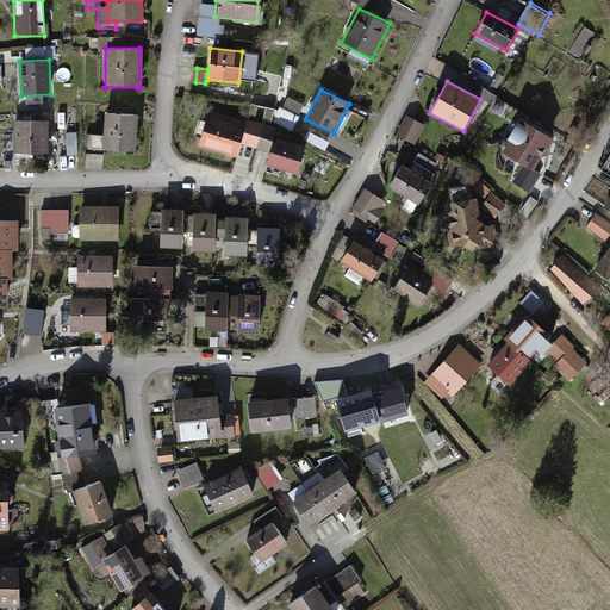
[(300,119),(281,110),(275,123),(293,132),(300,119)]
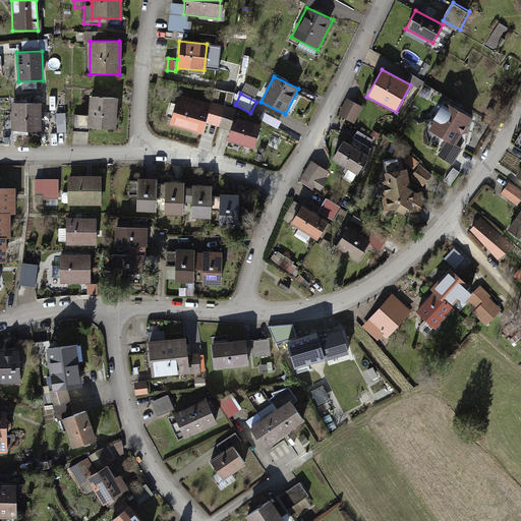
[(209,103),(178,95),(170,126),(204,135),(207,124),(219,127),(225,107),(209,103)]
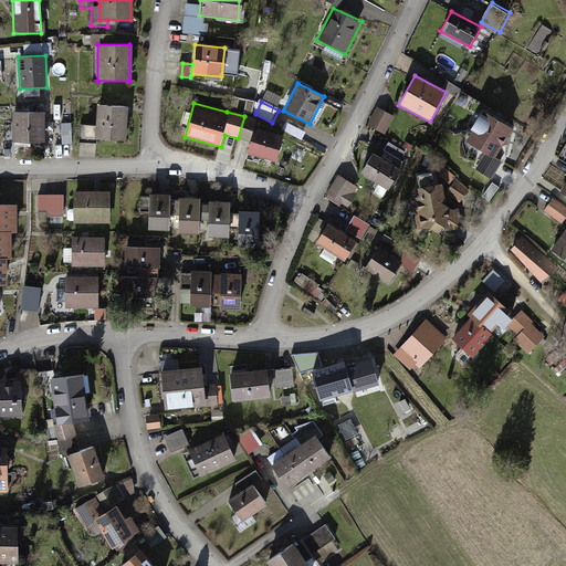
[(126,105),(96,104),(95,126),(84,126),(84,138),(124,139),(126,105)]
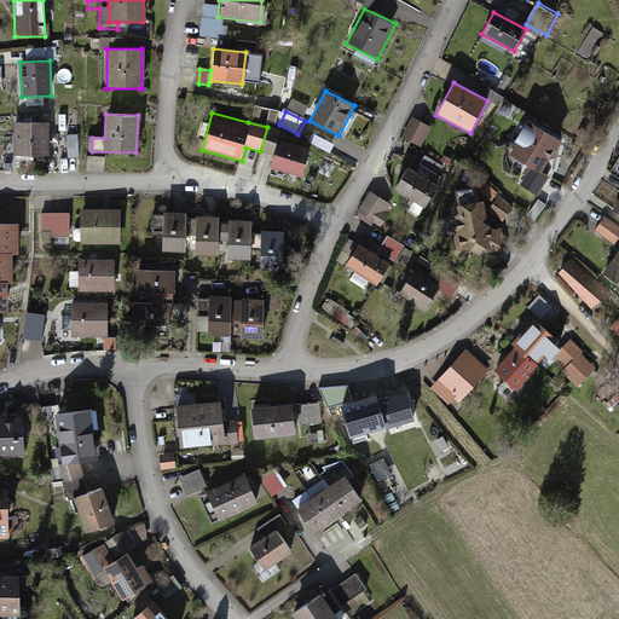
[(432,128),(412,119),(401,140),(421,150),(432,128)]
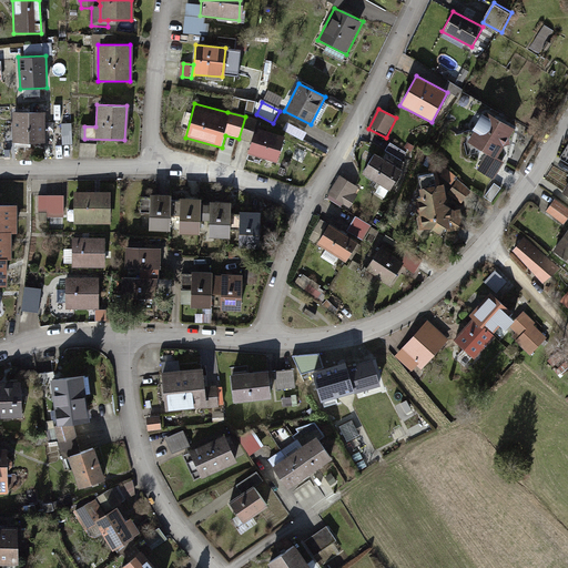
[(43,112),(12,113),(12,143),(43,143),(43,112)]
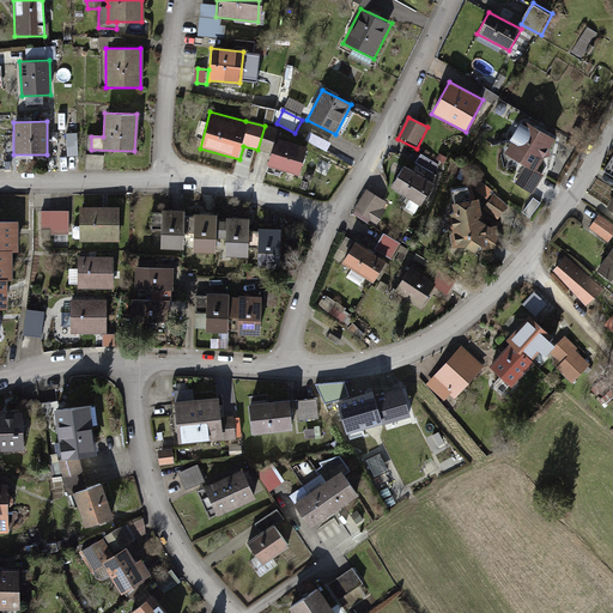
[(554,139),(523,121),(503,155),(523,167),(514,183),(534,195),(545,177),(535,171),(554,139)]
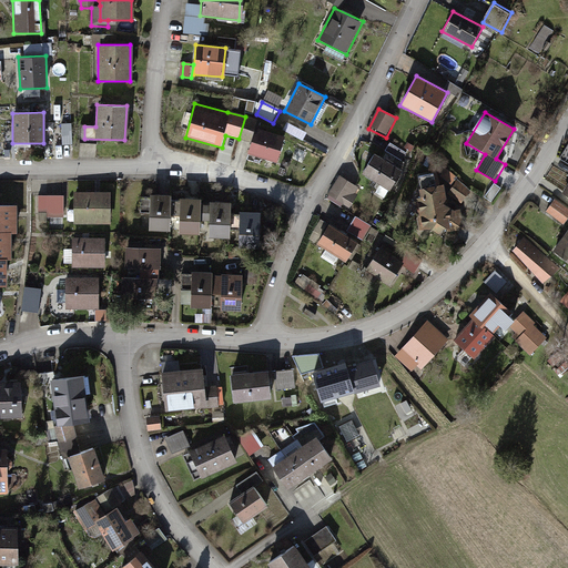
[(260,121),(245,117),(239,139),(251,143),(247,155),(281,164),(288,132),(259,124),(260,121)]
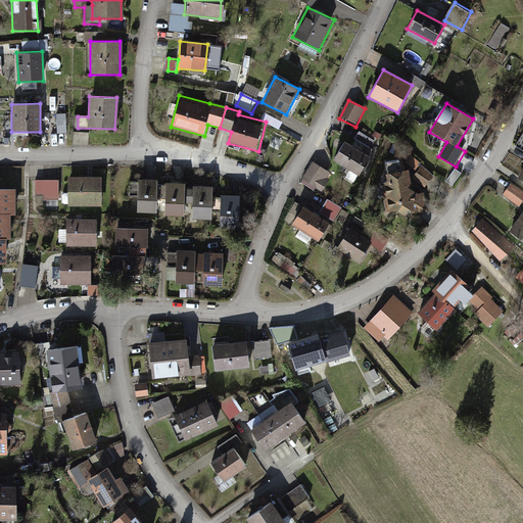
[(65,120),(50,120),(50,134),(65,133),(65,120)]
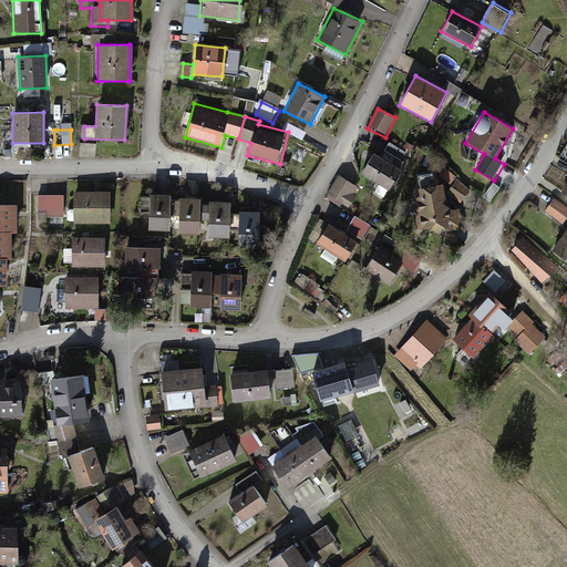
[(403,171),(373,153),(361,174),(390,192),(403,171)]
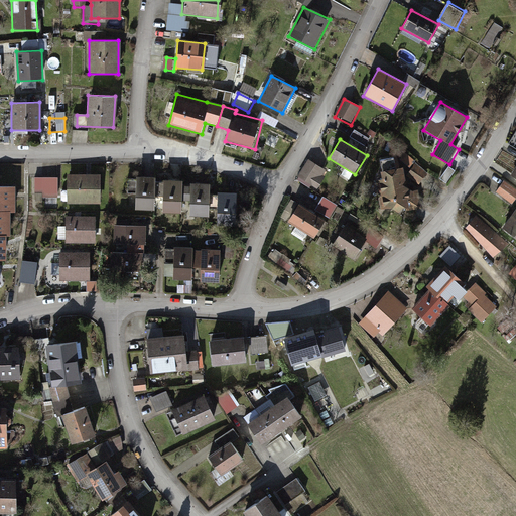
[(330,172),(309,160),(298,179),(318,191),(330,172)]
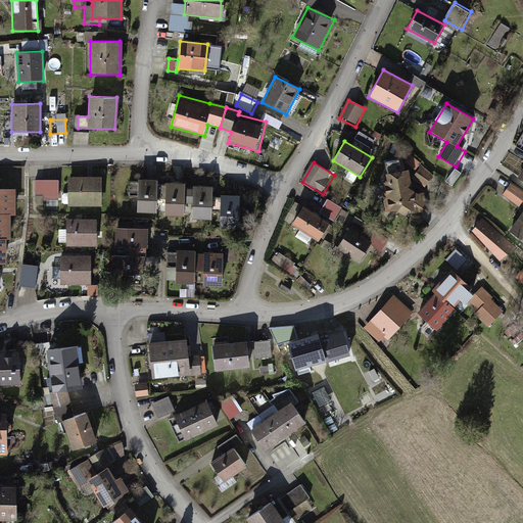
[(435,177),(422,167),(414,179),(426,188),(435,177)]
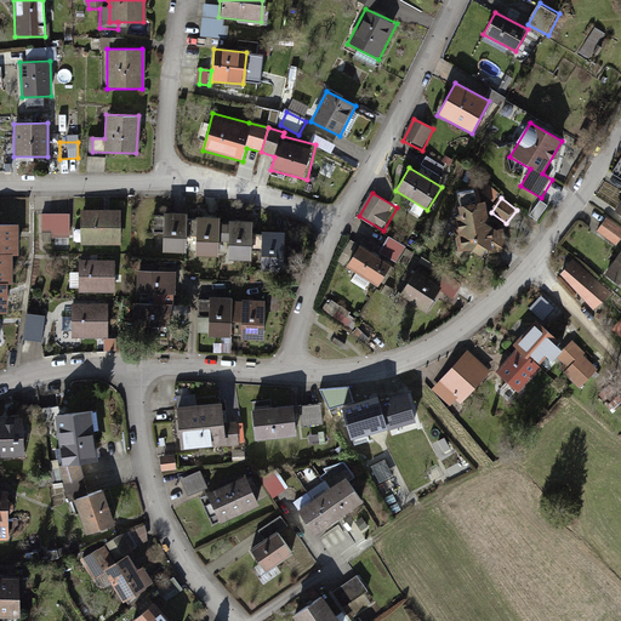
[(483,201),(456,206),(459,216),(454,217),(460,250),(465,249),(477,255),(500,254),(507,248),(503,229),(496,231),(484,224),(483,218),(486,216),(483,201)]
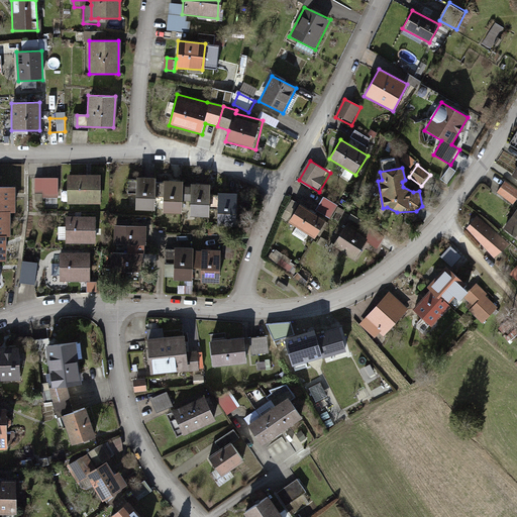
[(100,176),(68,176),(69,205),(100,205),(100,176)]
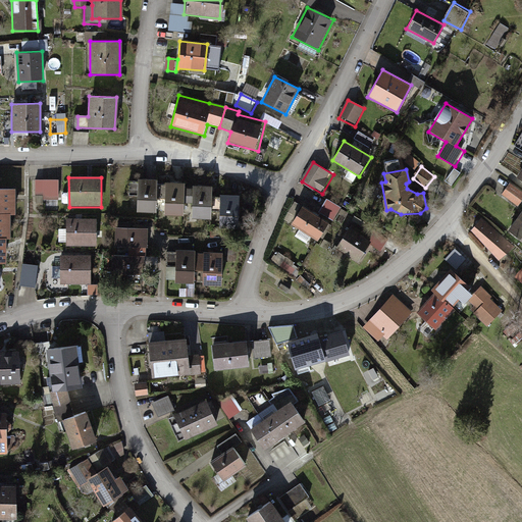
[(156,179),(137,179),(136,213),(155,213),(155,211),(156,186),(156,179)]
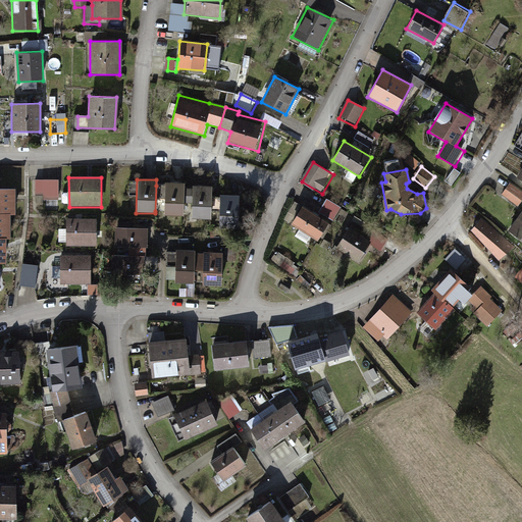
[(58,180),(36,180),(36,202),(59,202),(58,180)]
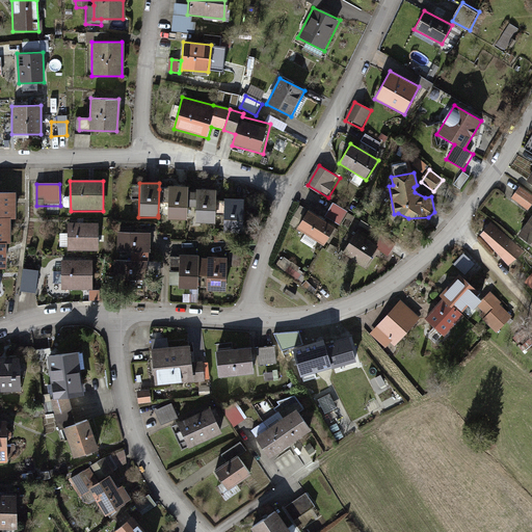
[(167,189),(159,189),(158,215),(167,216),(167,220),(186,221),(186,208),(186,193),(186,187),(167,187),(167,189)]
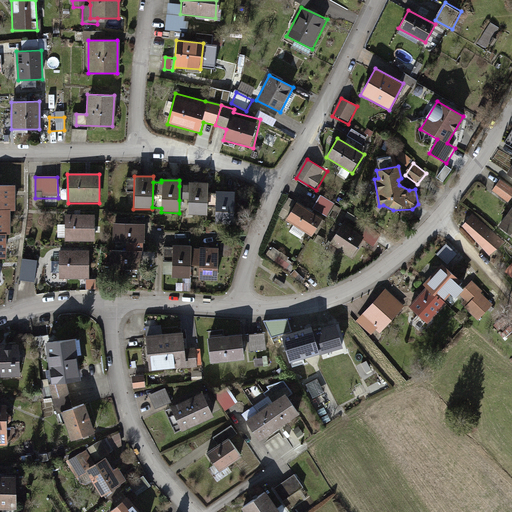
[(511,199),(511,188),(501,181),(494,192),(509,203),(511,199)]
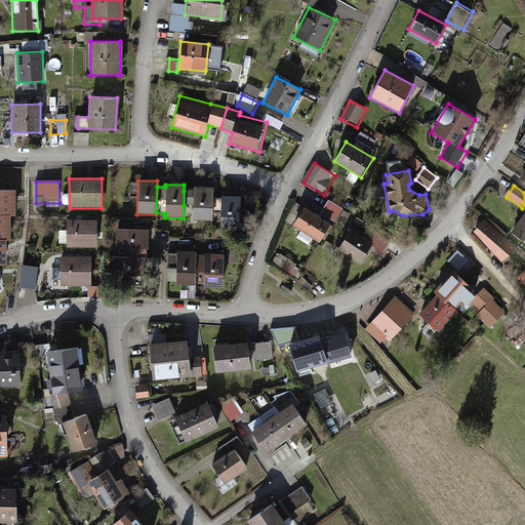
[(193,189),(193,191),(184,191),(184,205),(193,205),(193,220),(212,220),(212,213),(212,201),(212,189),(193,189)]
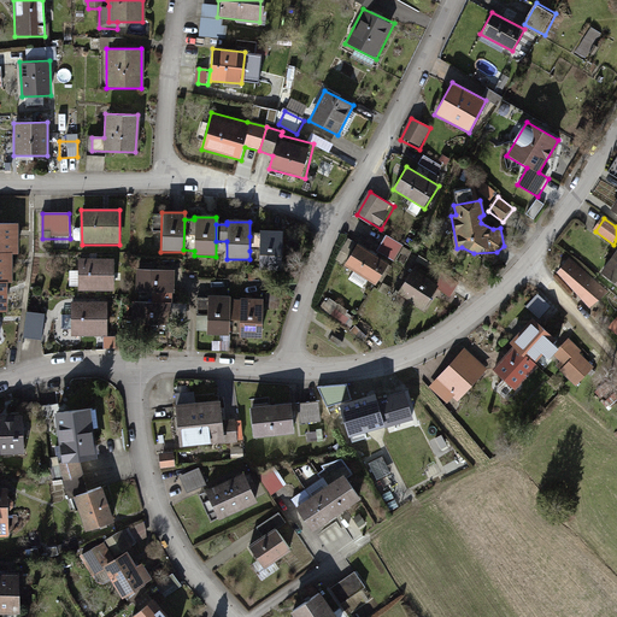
[(0,252),(11,252),(17,252),(16,224),(0,223),(0,252)]
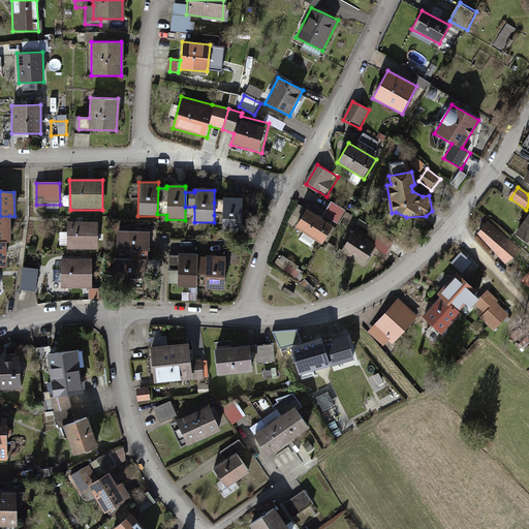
[(222,203),(214,203),(214,215),(221,215),(221,228),(240,228),(242,199),(221,198),(222,203)]
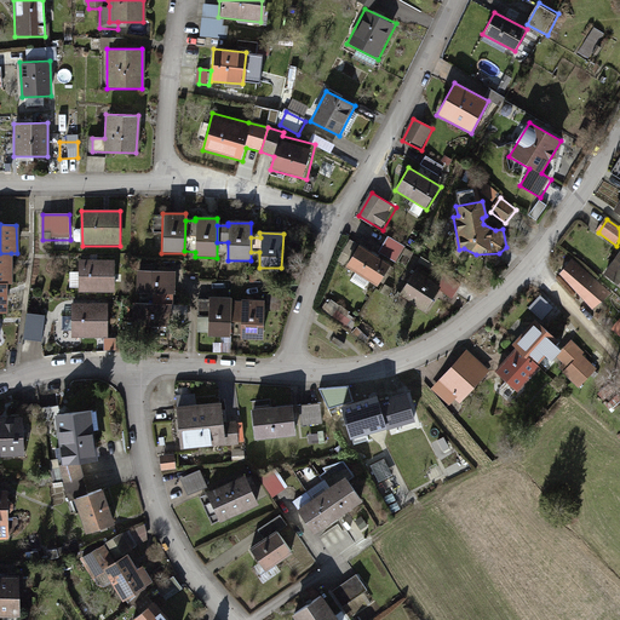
[(407,248),(389,237),(380,253),(399,263),(407,248)]
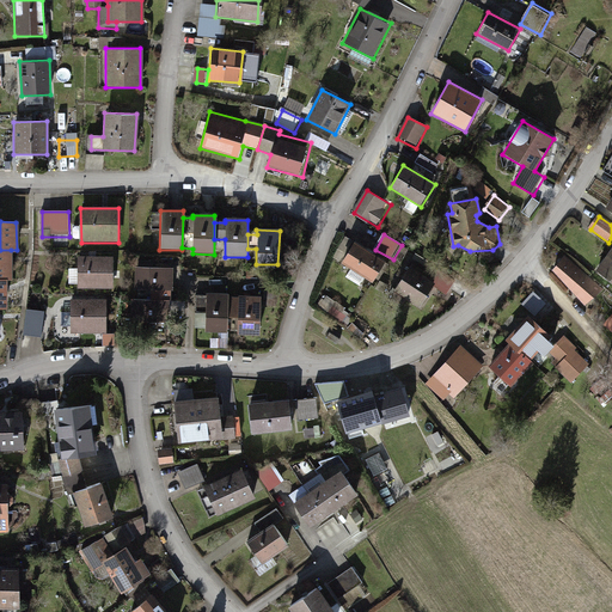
[(385,262),(355,243),(342,262),(373,282),(385,262)]
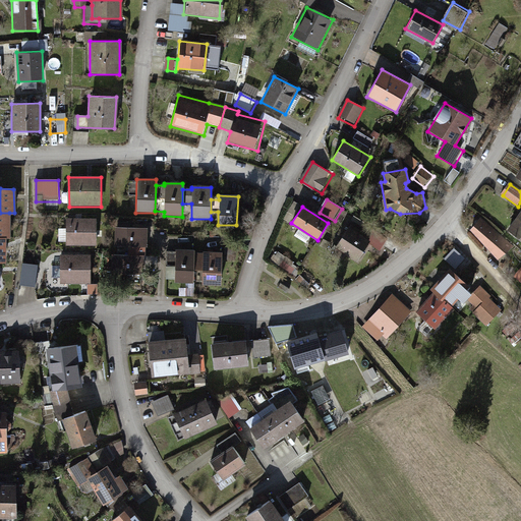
[(0,213),(0,237),(5,237),(9,237),(9,213),(0,213)]
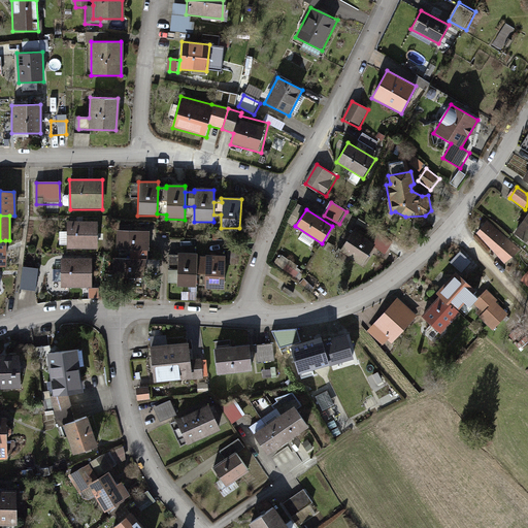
[(527,216),(516,234),(527,242),(527,216)]
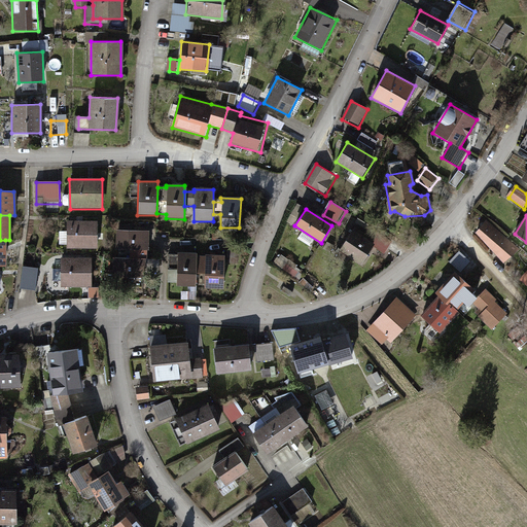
[(97,223),(68,222),(67,248),(97,249),(97,223)]
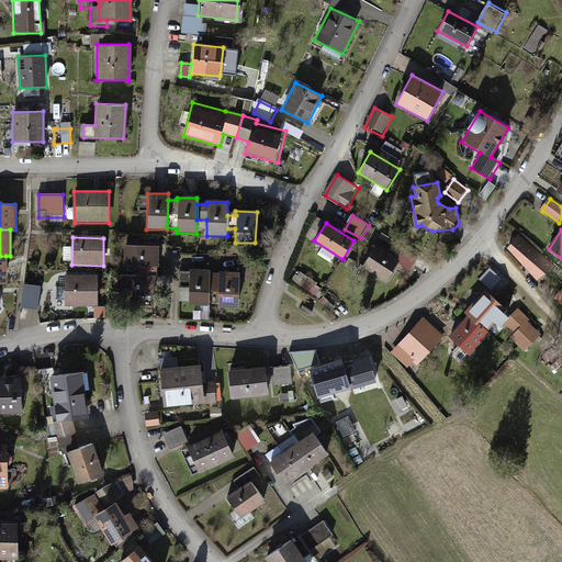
[(520,237),(507,249),(538,281),(555,267),(520,237)]
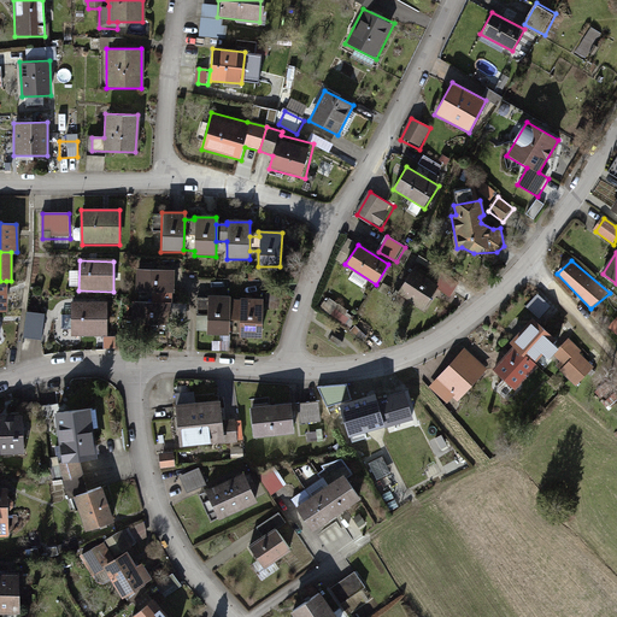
[(174,263),(135,263),(135,291),(174,291),(174,263)]
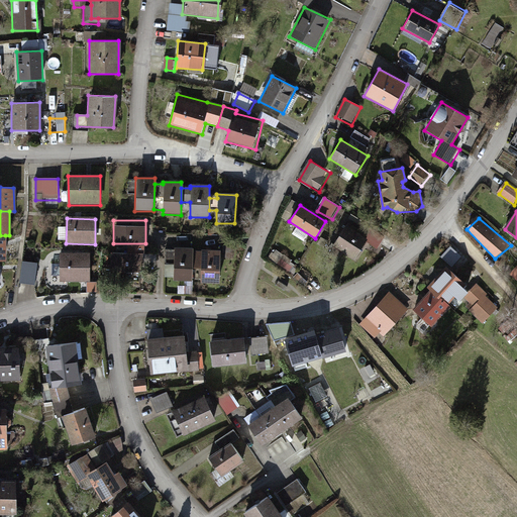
[(368,239),(345,225),(331,246),(353,261),(368,239)]
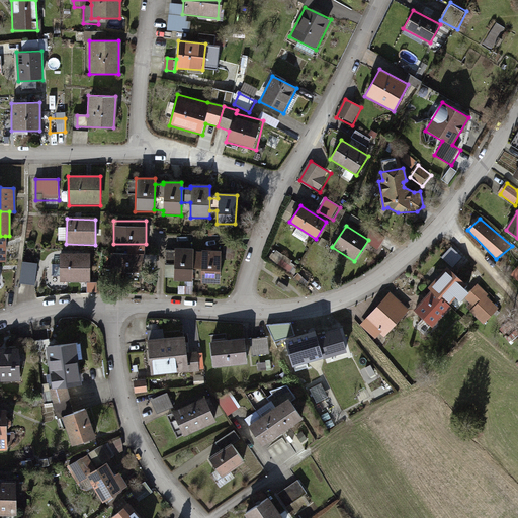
[(193,248),(173,247),(173,281),(190,282),(191,268),(201,268),(201,283),(219,283),(220,252),(201,252),(201,253),(193,253),(193,248)]
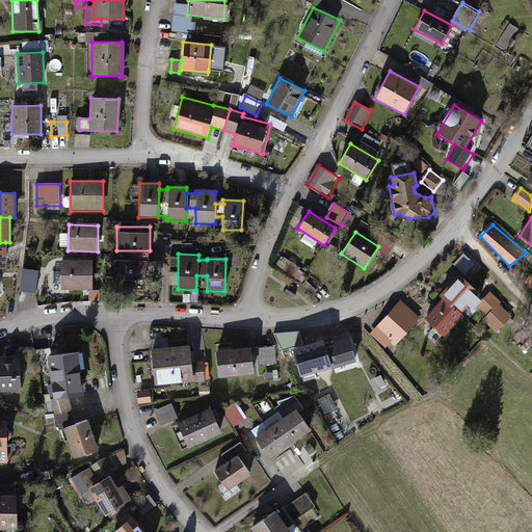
[(466,255),(457,264),(469,275),(477,266),(466,255)]
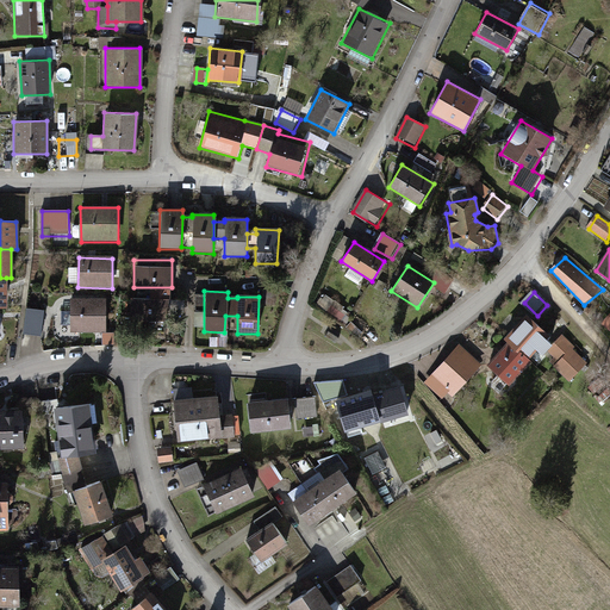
[(167,296),(130,294),(129,318),(167,321),(167,296)]
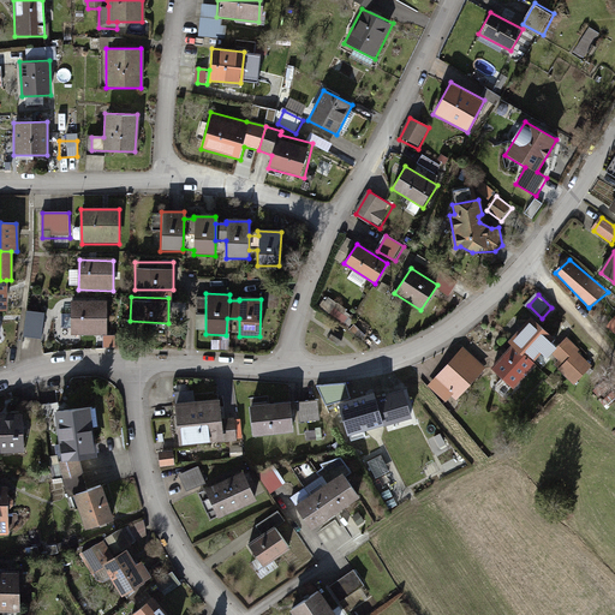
[(107,302),(72,302),(72,336),(107,336),(107,302)]
